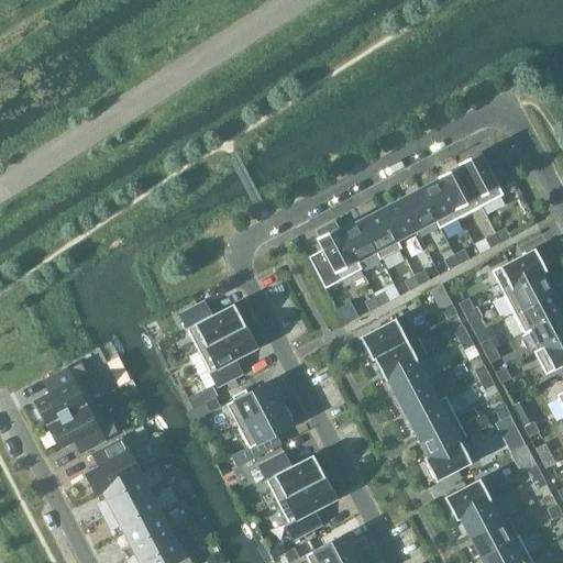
[(503,196),(481,153),(459,165),(481,208),(503,196)]
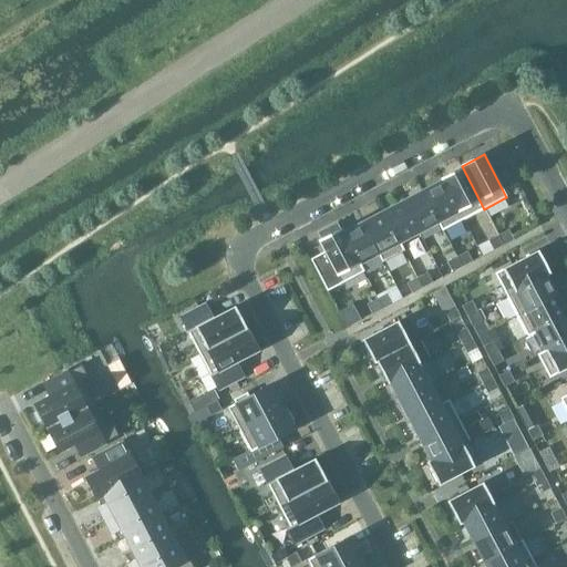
[(484,209),(462,166),(461,166),(462,168),(442,178),(463,220),(484,209)]
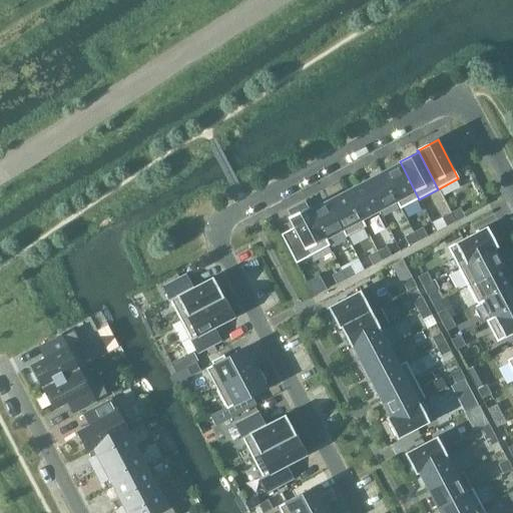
[(396,202),(400,209),(419,199),(400,161),(399,162),(400,164),(382,173),(397,201),(396,202)]
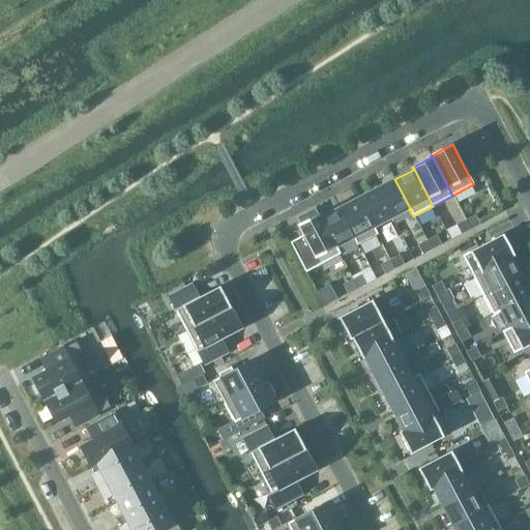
[(376,188),(391,218),(409,209),(410,208),(394,179),(376,188)]
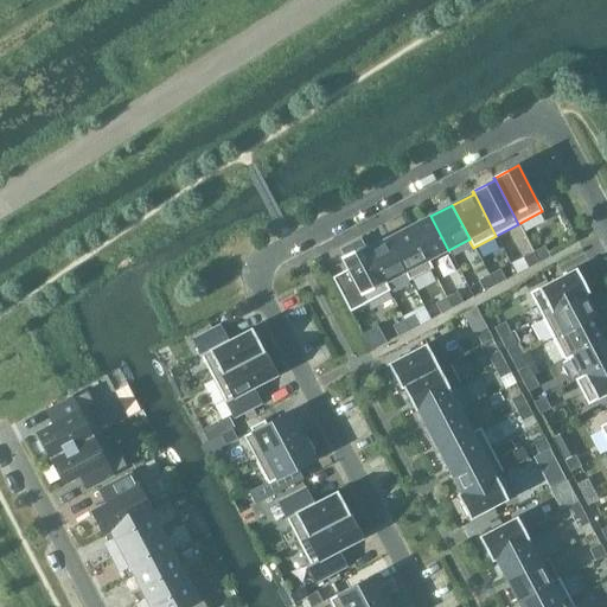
[(427,261),(428,261),(448,250),(430,216),(409,228),(427,261)]
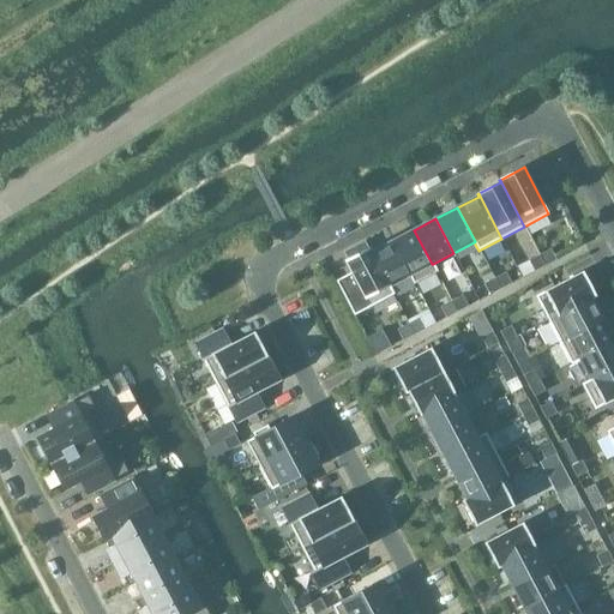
[(410,276),(409,276),(414,284),(438,272),(433,264),(432,264),(414,230),(392,241),(410,276)]
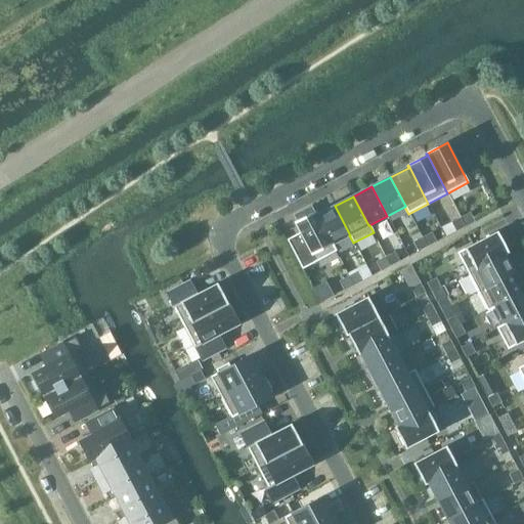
[(315,212),(314,212),(332,245),(333,245),(349,235),(350,235),(335,206),(317,215),(315,212)]
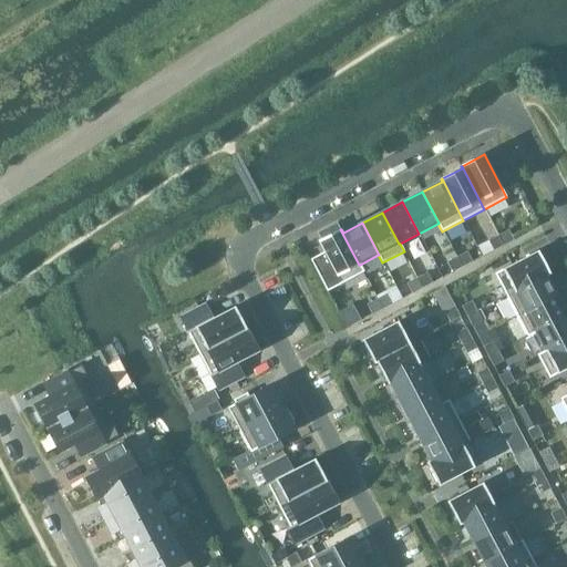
[(341,285),(364,272),(360,265),(359,265),(340,229),(318,241),(341,285)]
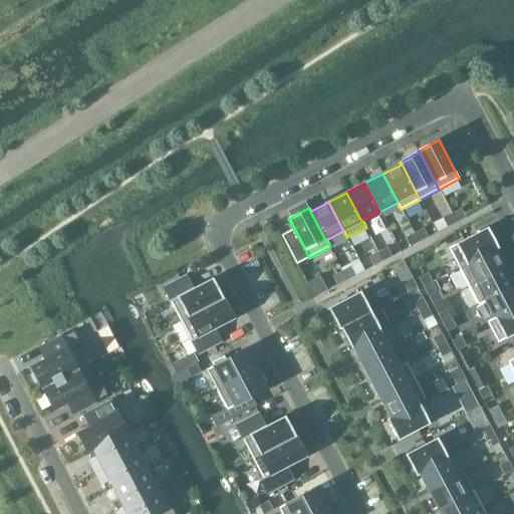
[(452,214),(457,223),(466,218),(461,209),(452,214)]
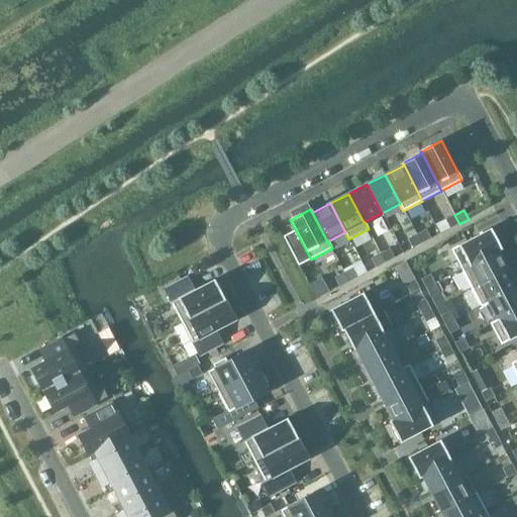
[(459,224),(454,215),(445,220),(450,229),(459,224)]
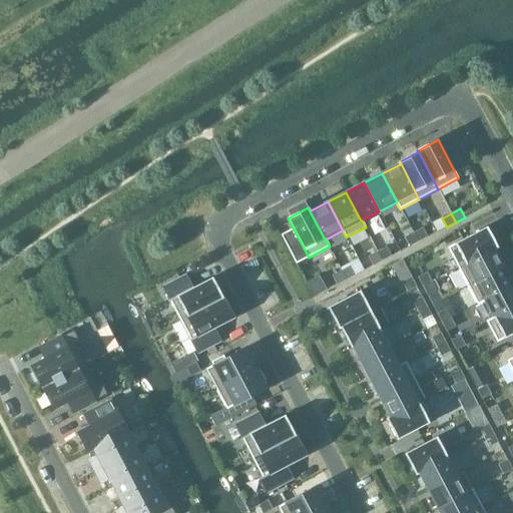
[(487,227),(448,247),(458,268),(497,247),(487,227)]
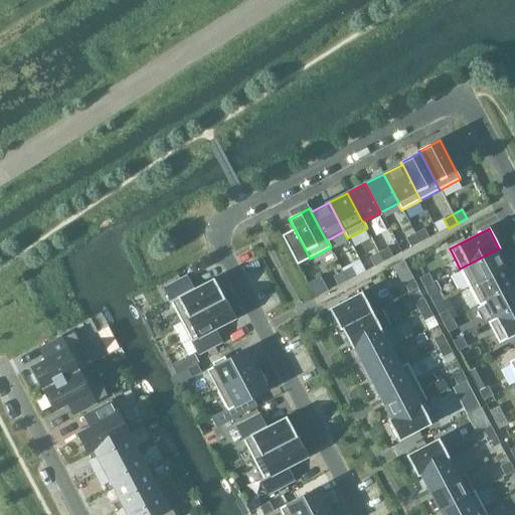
[(415,233),(420,242),(430,238),(424,229),(415,233)]
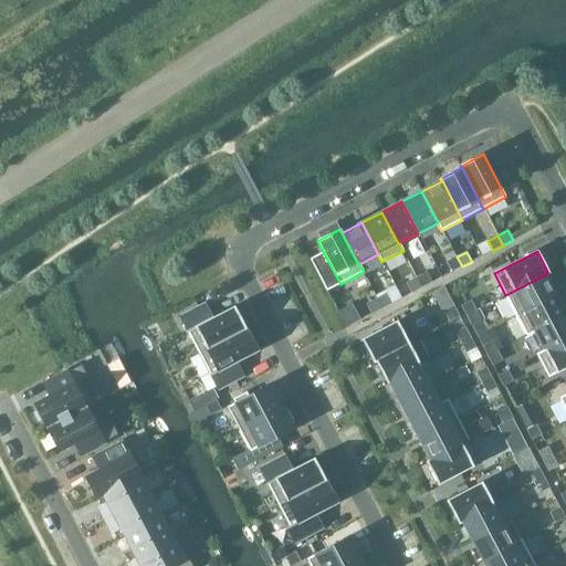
[(462,266),(457,257),(447,262),(451,272),(462,266)]
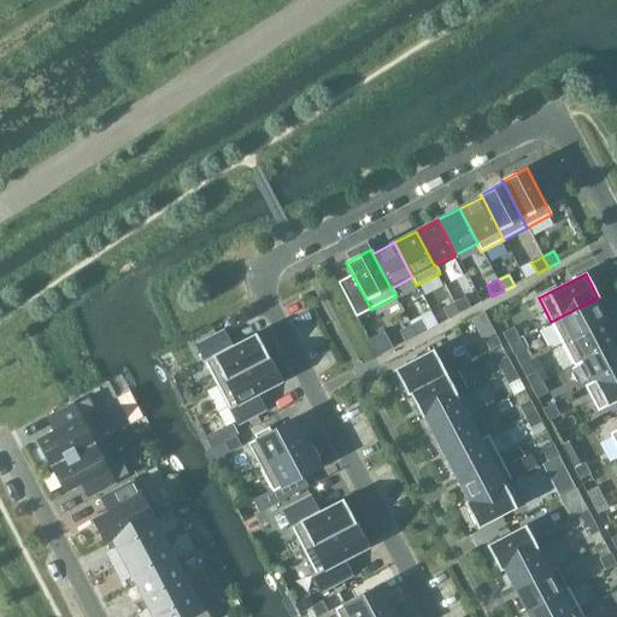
[(454,303),(460,313),(471,309),(465,298),(454,303)]
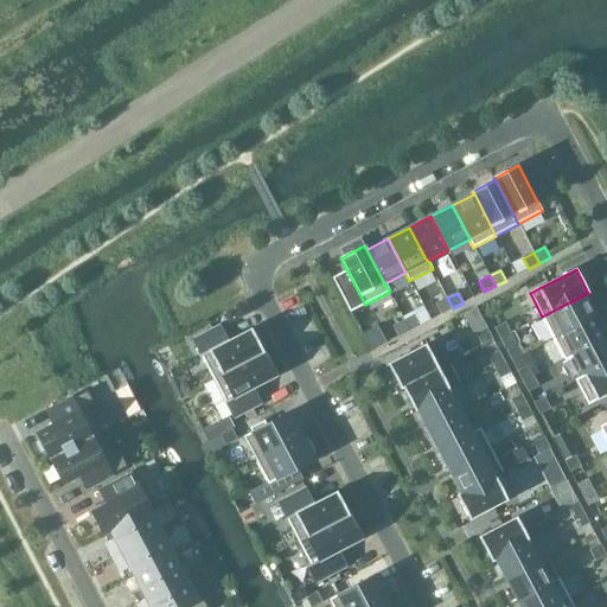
[(588,293),(542,317),(554,338),(595,317),(585,296),(589,294),(588,293)]
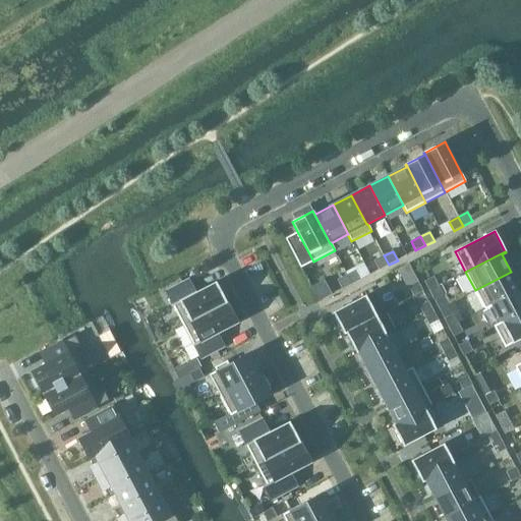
[(389,265),(384,255),(374,261),(379,270),(389,265)]
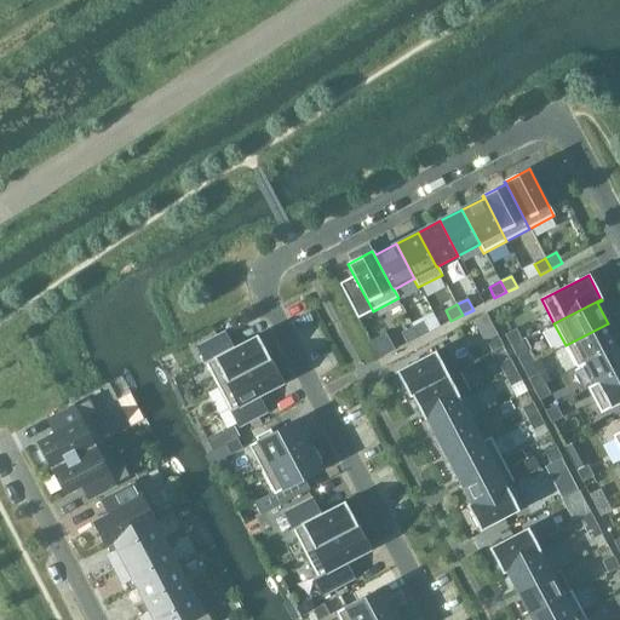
[(413,327),(418,338),(430,333),(424,322),(413,327)]
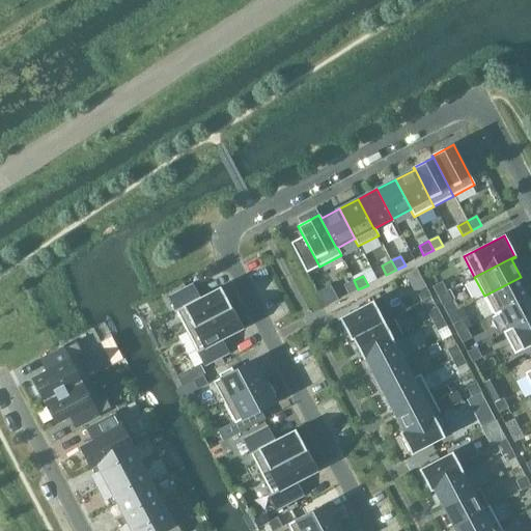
[(484,296),(495,316),(502,312),(501,311),(530,296),(521,277),(484,296)]
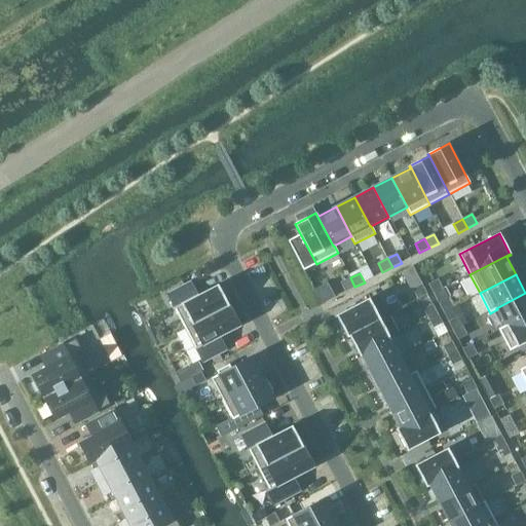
[(354,287),(350,277),(341,283),(345,292),(354,287)]
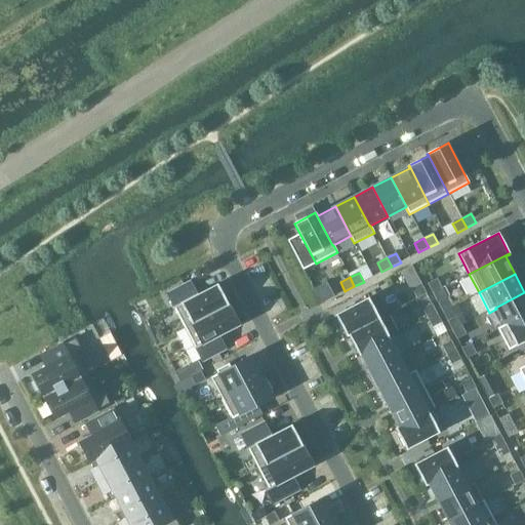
[(433,293),(442,288),(437,279),(428,284),(433,293)]
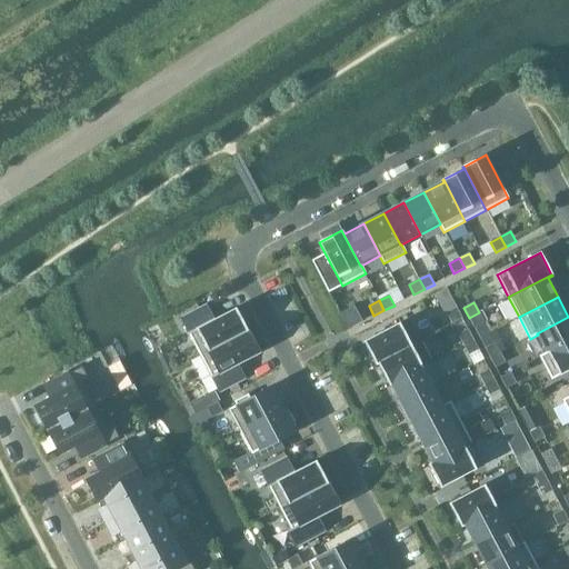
[(213,320),(207,306),(180,319),(200,356),(248,331),(236,308),(213,320)]
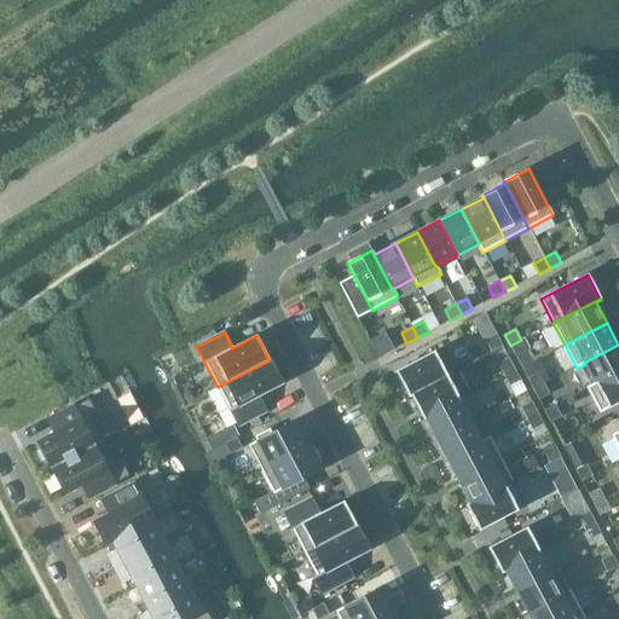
[(486,341),(492,352),(503,347),(497,335),(486,341)]
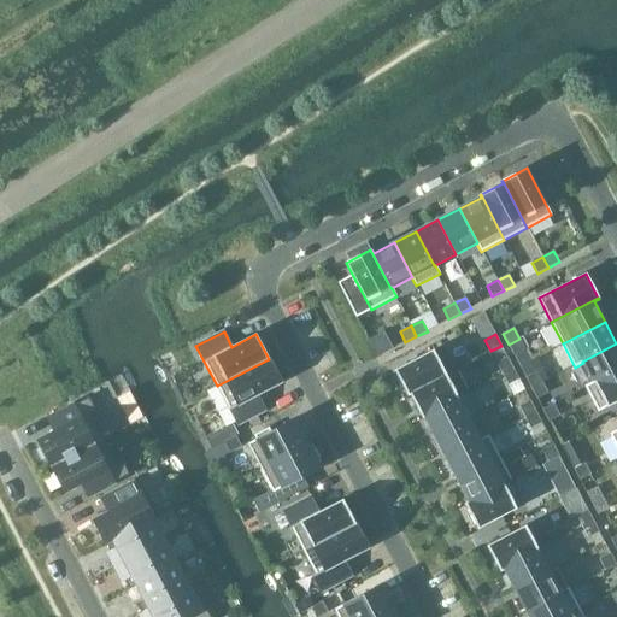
[(519,339),(509,345),(515,356),(526,350),(519,339)]
